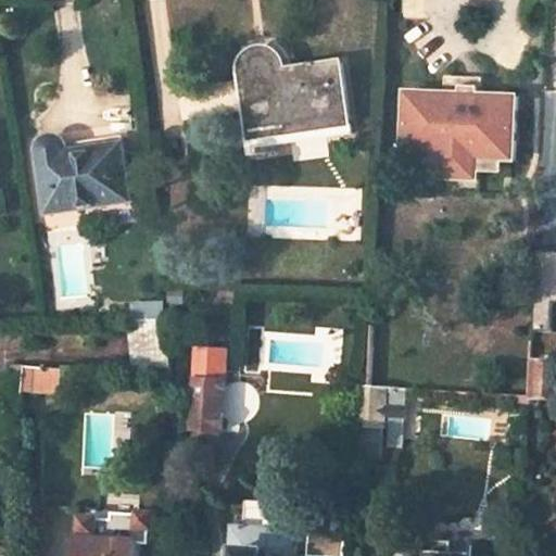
[(249,150),(353,134),(343,63),(293,70),(293,64),(290,57),(287,52),(282,47),(277,43),(272,41),(269,41),(258,41),(250,45),(243,51),(239,59),(237,65),(237,73),(249,150)]
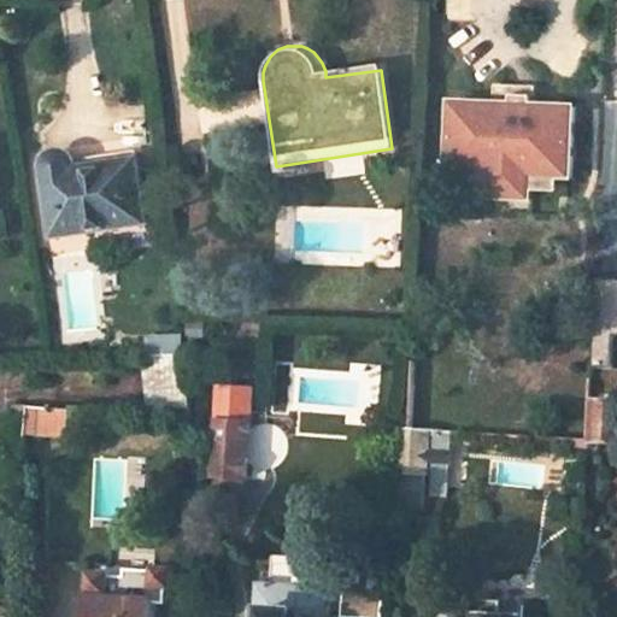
[(497,103),(453,101),(451,171),(489,172),(489,199),(536,201),(536,191),(538,175),(563,176),(574,176),(577,106),(540,105),(540,95),(516,95),(516,86),(497,84),(497,103)]
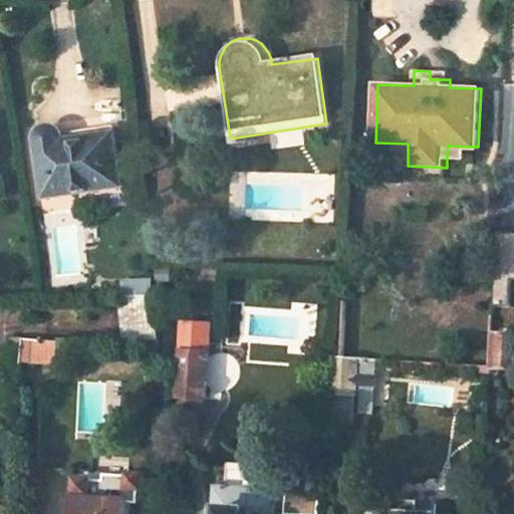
[(46,199),(124,188),(119,157),(115,158),(111,135),(66,142),(64,137),(61,132),(56,130),(53,129),(50,129),(44,131),(39,136),(38,139),(39,148),(46,199)]
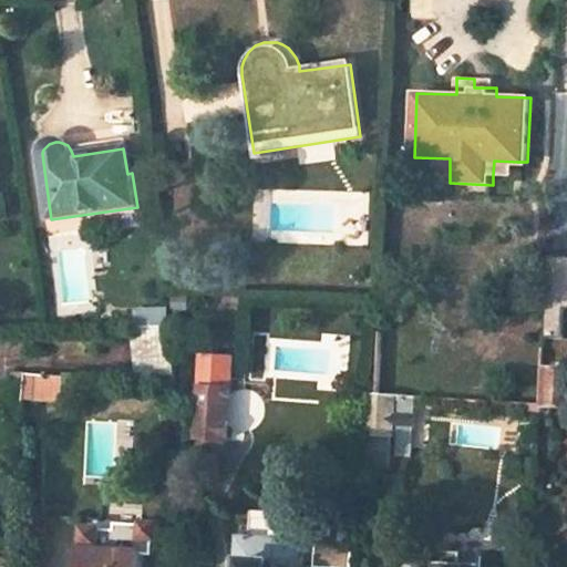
[(517,175),(517,162),(494,161),(493,175),(517,175)]
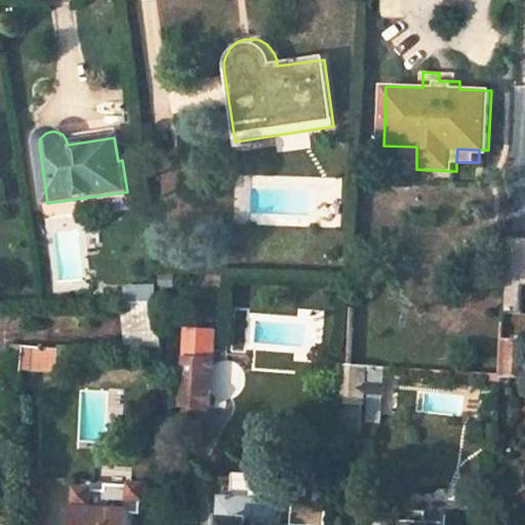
[(524,236),(507,236),(505,283),(524,284),(524,236)]
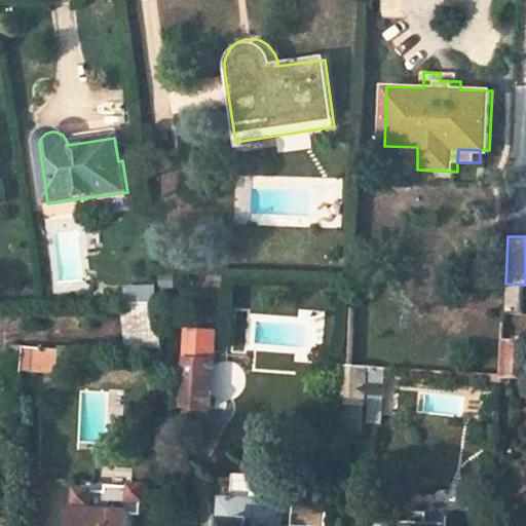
[(125,303),(132,354),(166,357),(160,302),(125,303)]
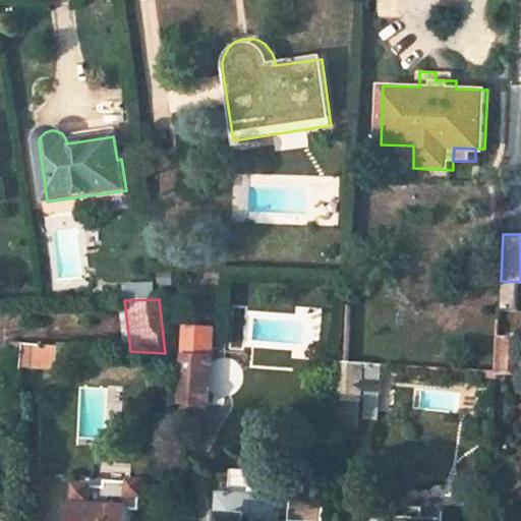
[(371,331),(386,331),(388,305),(349,303),(346,362),(364,362),(366,363),(369,363),(371,331)]
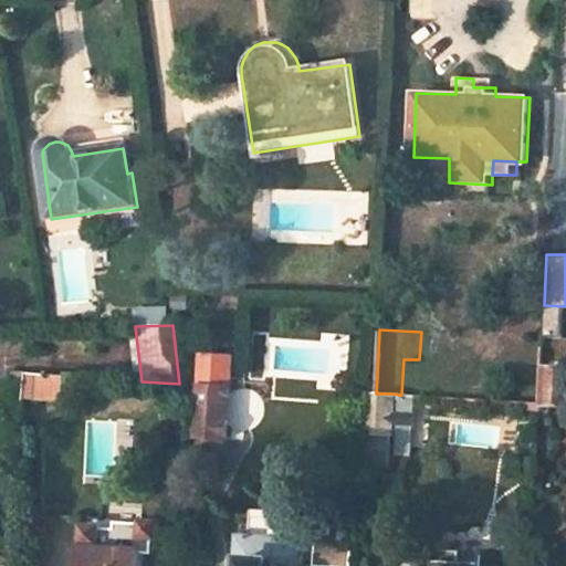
[(507,345),(506,363),(520,364),(516,400),(538,401),(542,346),(507,345)]
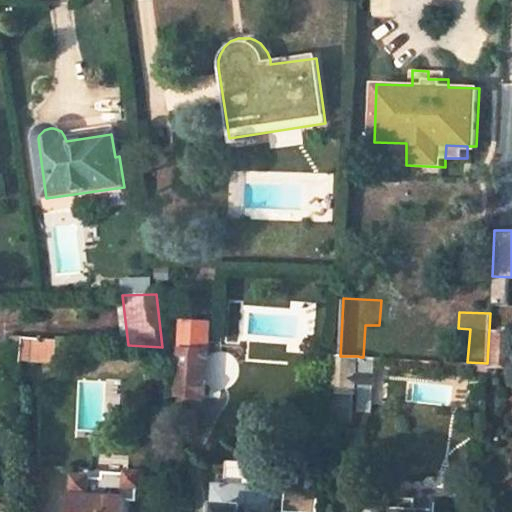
[(189,396),(205,396),(210,324),(185,323),(180,410),(189,411),(189,396)]
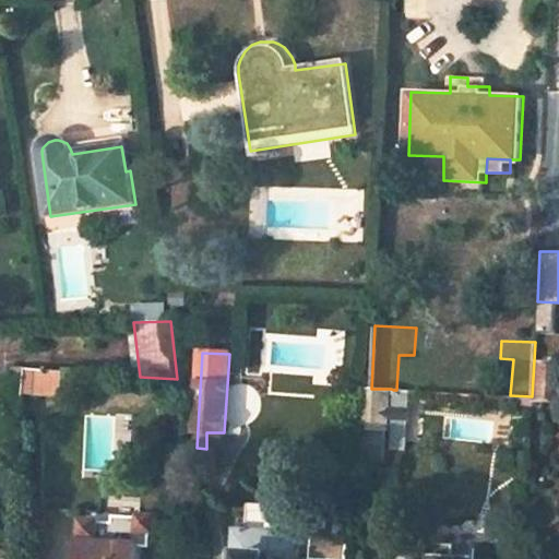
[(536,396),(558,397),(558,364),(537,363),(536,396)]
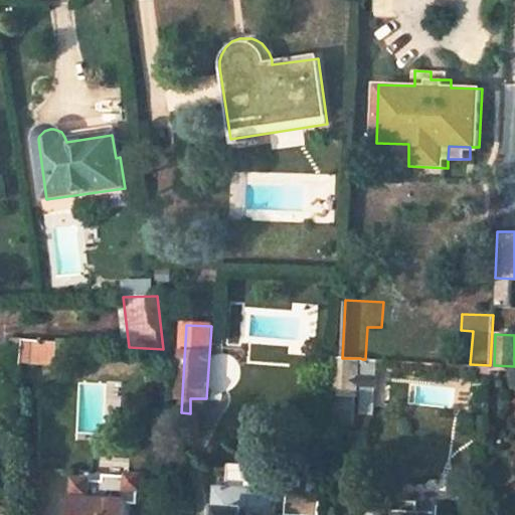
[(14,340),(12,384),(23,384),(24,362),(25,341),(14,340)]
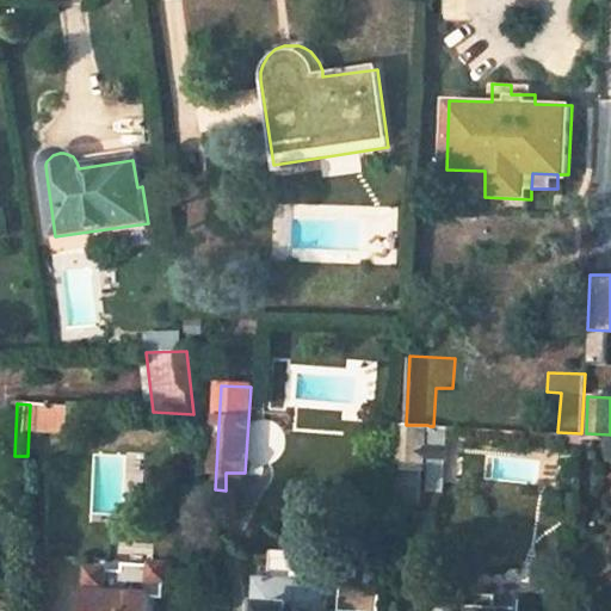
[(29,430),(66,431),(67,407),(30,405),(29,430)]
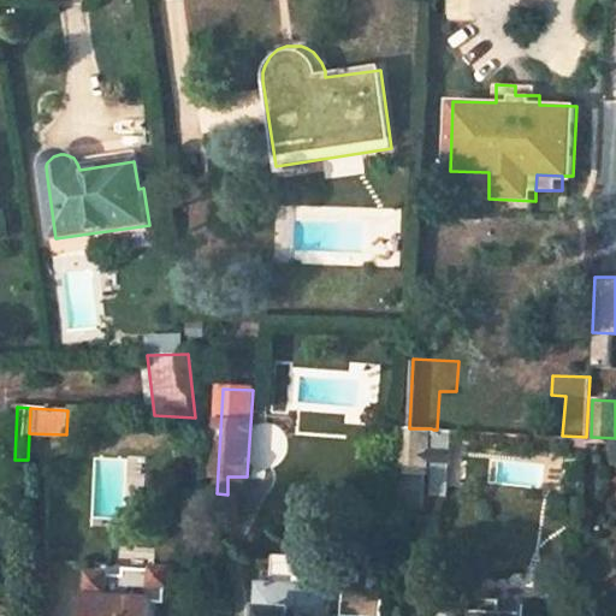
[(401,468),(428,469),(431,428),(409,428),(403,427),(401,468)]
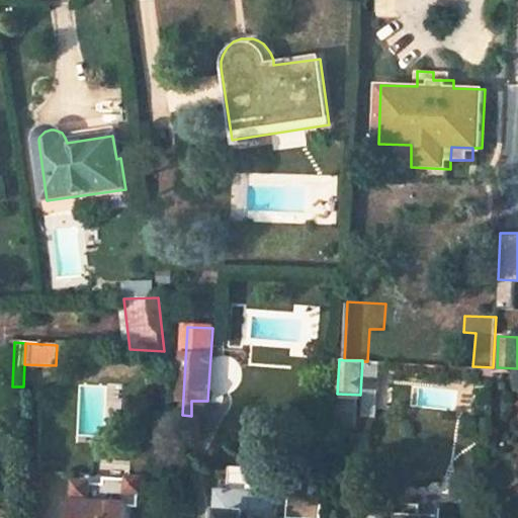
[(375,396),(377,361),(367,361),(364,361),(362,360),(360,395),(375,396)]
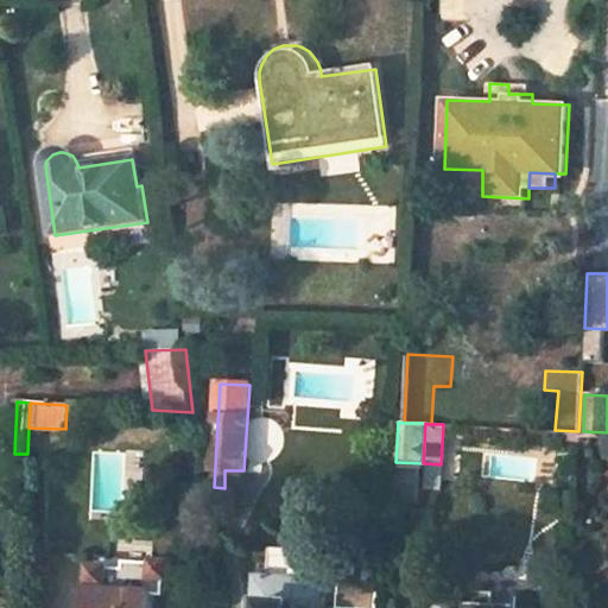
[(92,450),(90,511),(140,512),(141,451),(92,450)]
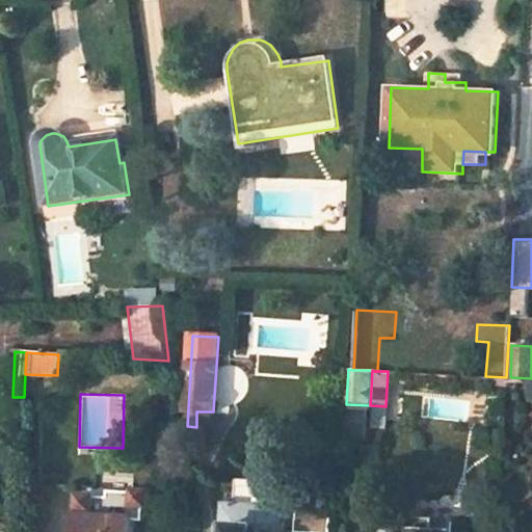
[(79,514),(78,531),(134,531),(135,519),(96,516),(97,497),(81,496),(80,514),(79,514)]
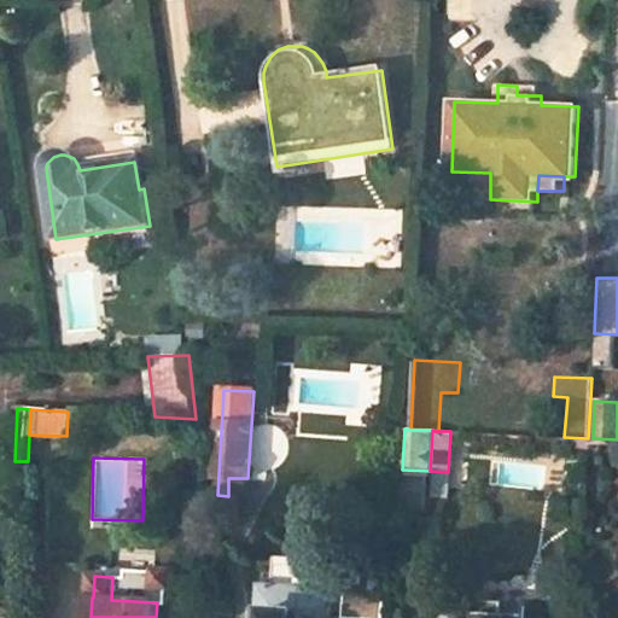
[(330,617),(332,587),(260,583),(257,617),(330,617)]
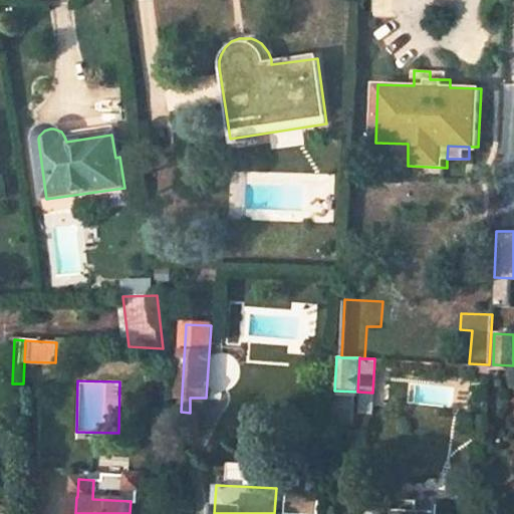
[(423,501),(376,498),(375,513),(458,513),(460,502),(423,501)]
